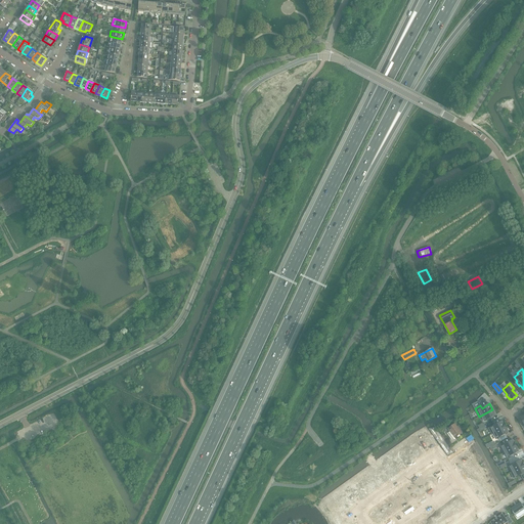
[(495,415),(492,409),(479,417),(481,416),(484,421),(495,415)]
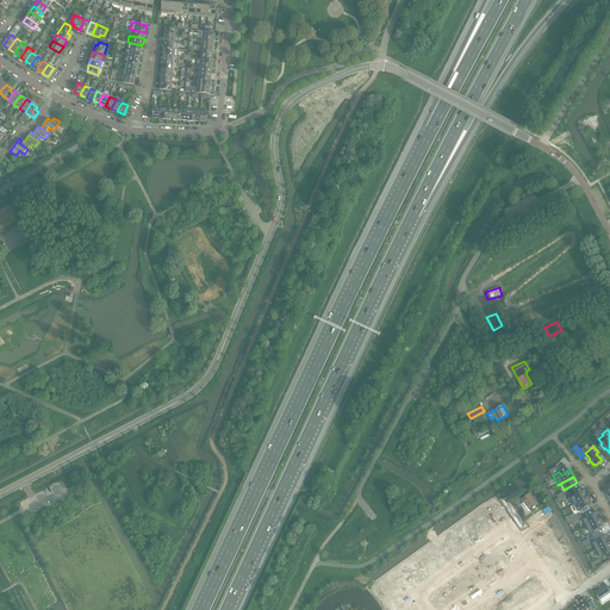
[(573,505),(589,497),(585,491),(570,499),(573,505)]
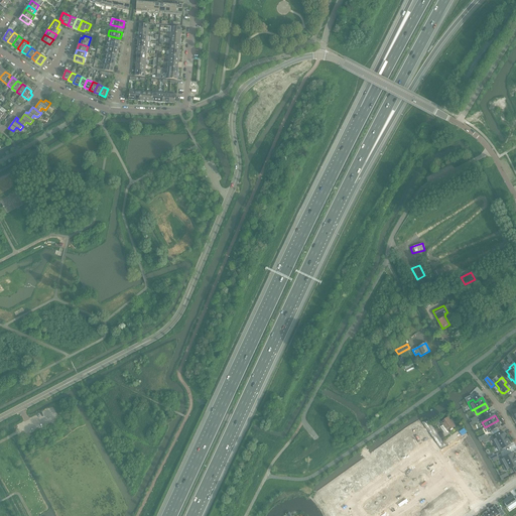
[(441,421),(443,424),(441,426),(443,429),(445,433),(456,426),(453,422),(453,423),(447,417),(441,421)]
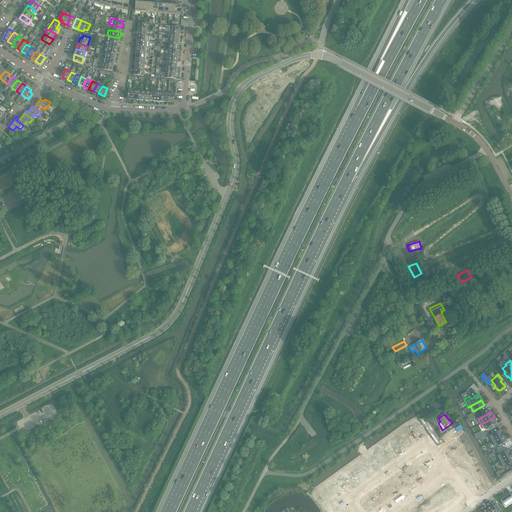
[(497,423),(494,417),(481,424),(482,424),(485,429),(497,423)]
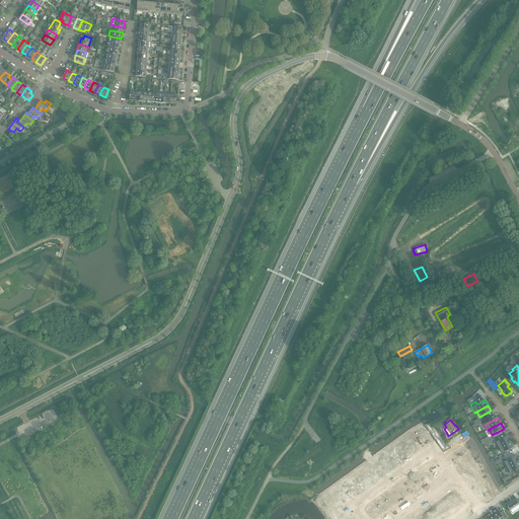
[(424,429),(418,433),(424,441),(430,437),(424,429)]
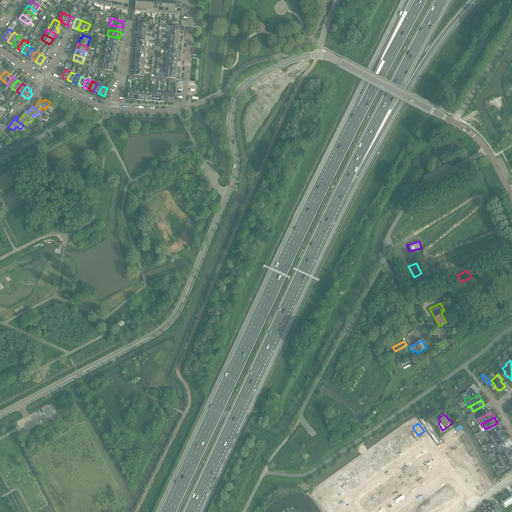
[(412,427),(406,431),(412,439),(418,435),(412,427)]
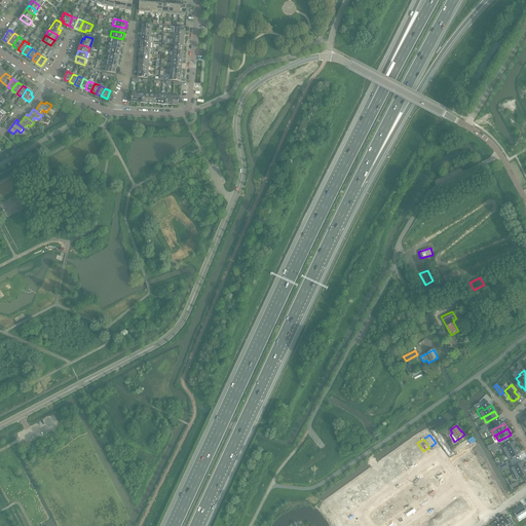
[(505,454),(518,447),(515,442),(502,448),(505,454)]
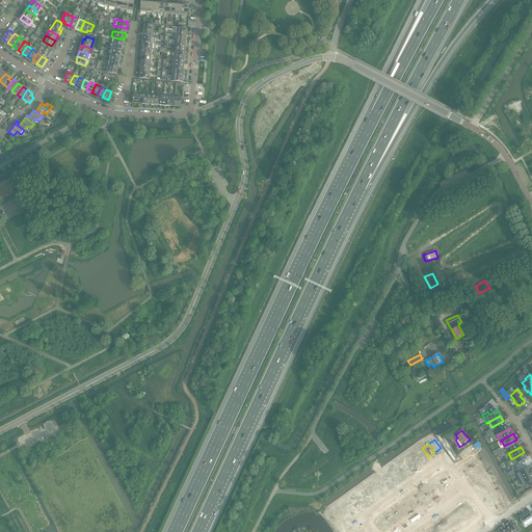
[(422,448),(416,452),(422,461),(428,456),(422,448)]
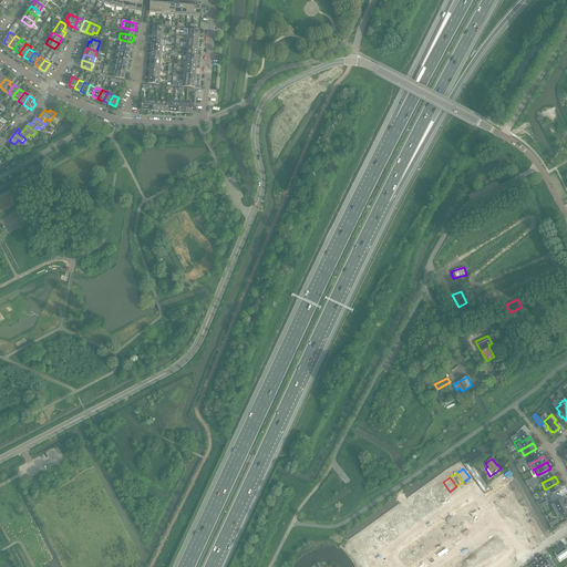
[(443,482),(436,487),(443,496),(450,492),(443,482)]
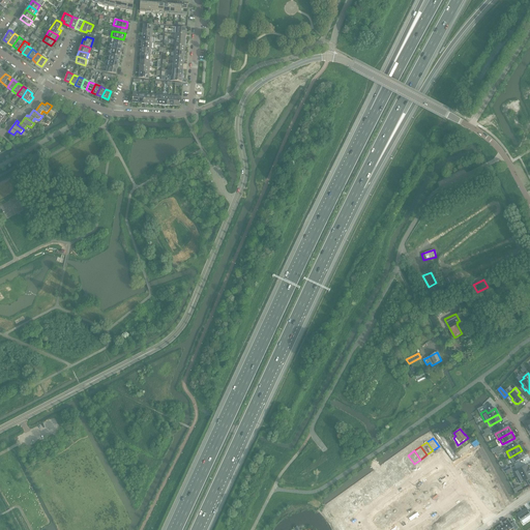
[(525,457),(522,450),(509,458),(512,463),(525,457)]
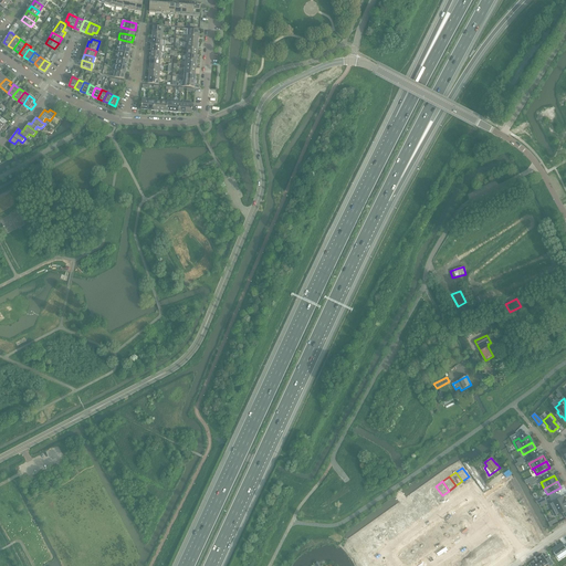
[(500,493),(494,498),(498,503),(507,495),(504,491),(507,489),(504,485),(498,490),(500,493)]
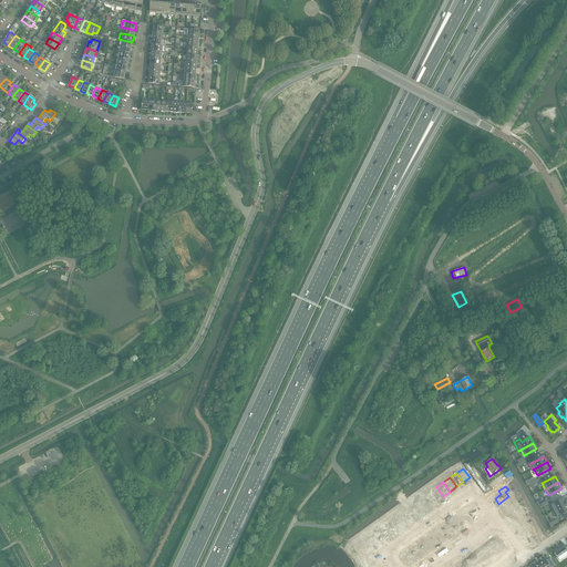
[(436,487),(430,492),(436,501),(443,496),(436,487)]
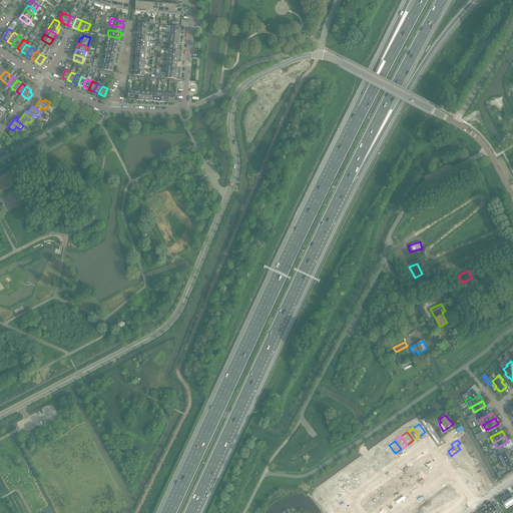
[(389,445),(383,449),(389,457),(395,453),(389,445)]
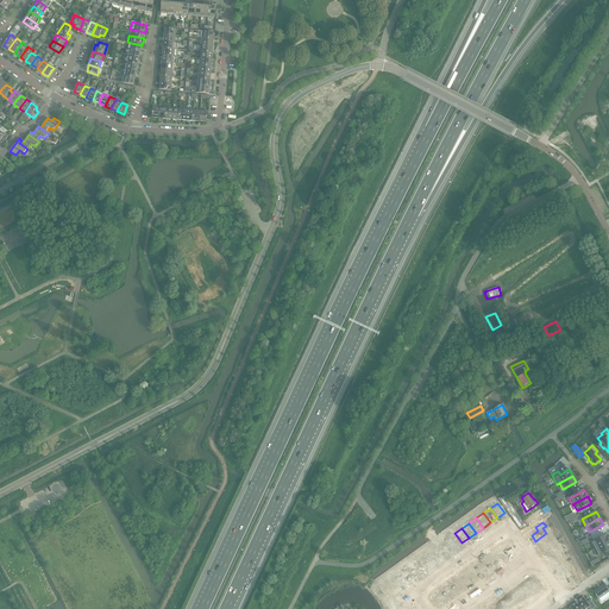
[(454,533),(447,538),(454,548),(462,542),(454,533)]
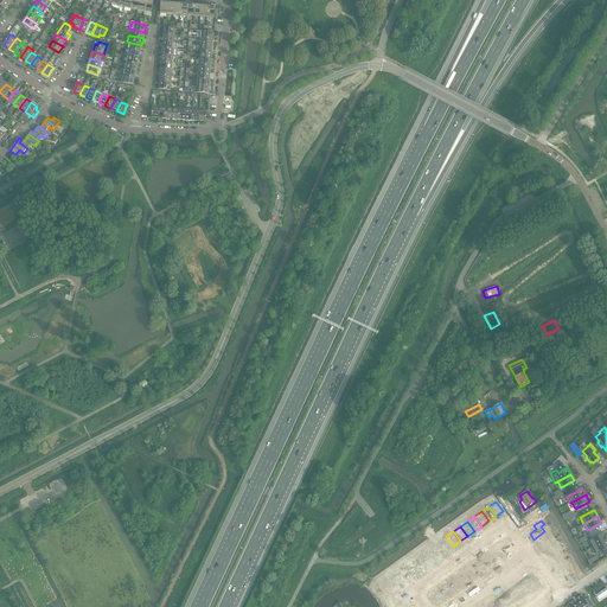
[(544,531),(534,540),(538,545),(544,541),(547,544),(554,538),(551,535),(549,537),(544,531)]
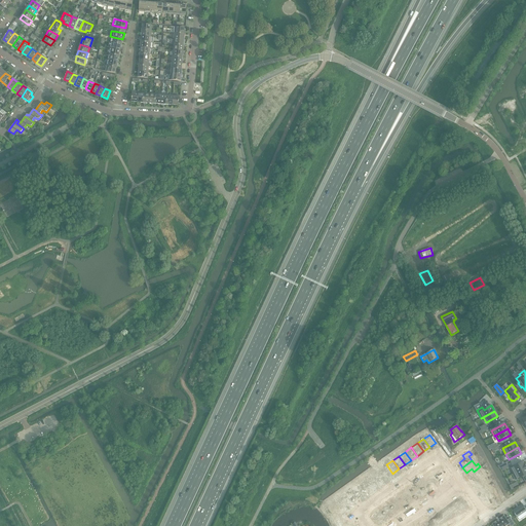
[(441,461),(437,465),(443,475),(448,471),(441,461)]
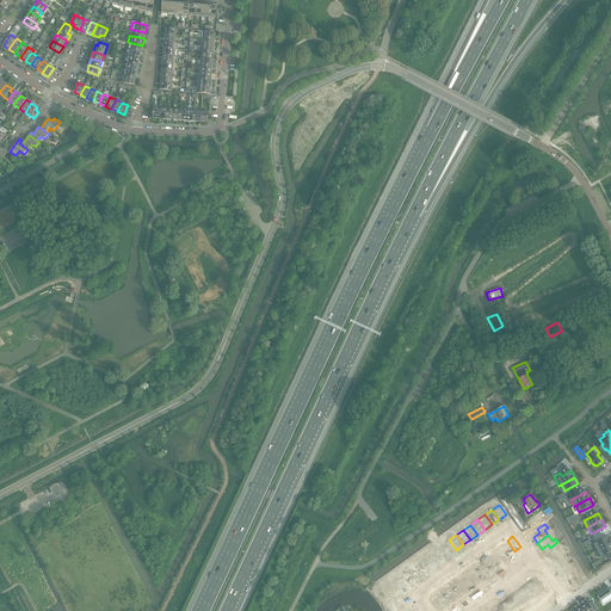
[(596,551),(610,542),(608,536),(593,544),(597,550),(596,551)]
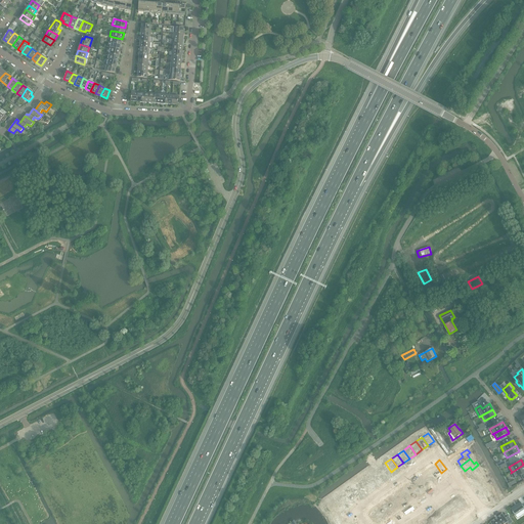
[(435,464),(431,467),(437,476),(441,473),(435,464)]
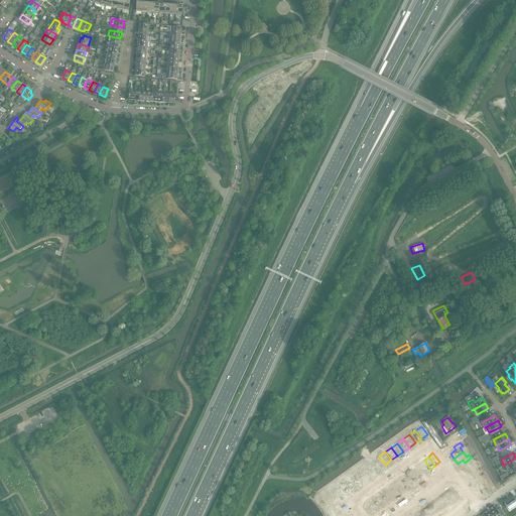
[(467,466),(462,470),(465,474),(475,468),(471,463),(474,462),(471,458),(465,463),(467,466)]
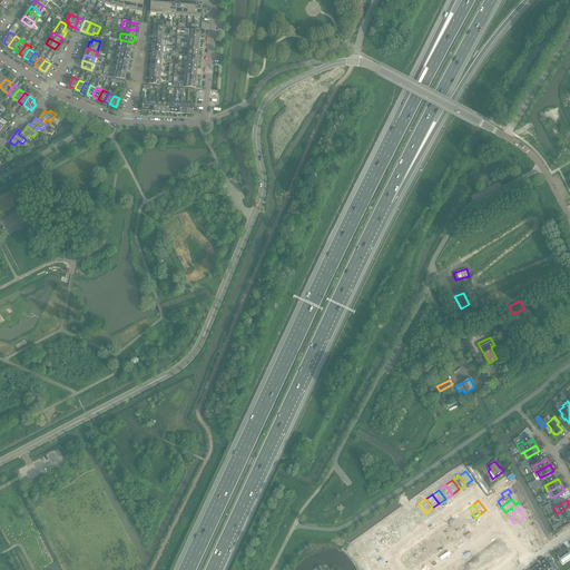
[(559,520),(569,514),(569,505),(556,514),(559,520)]
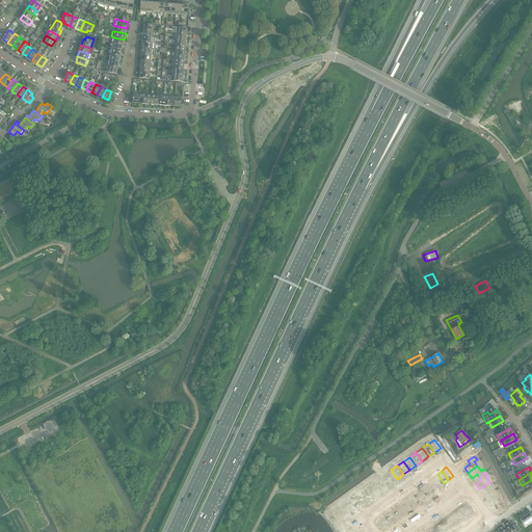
[(437,474),(432,477),(440,486),(444,483),(437,474)]
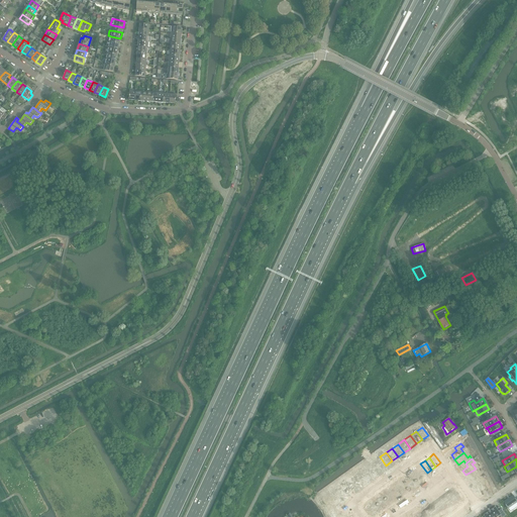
[(420,463),(416,467),(423,476),(427,473),(420,463)]
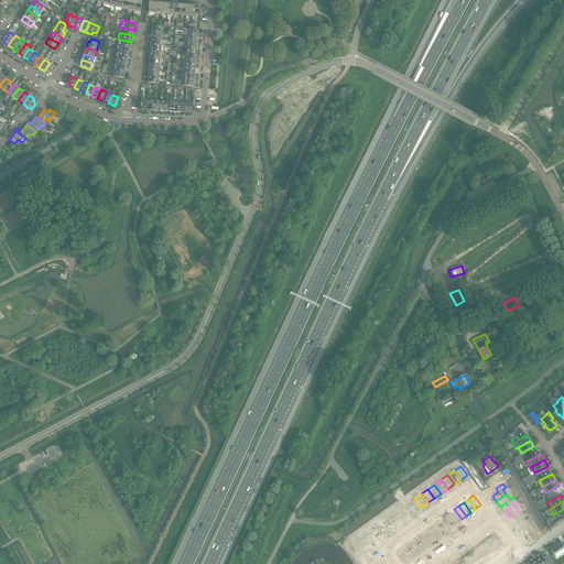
[(454,509),(449,512),(456,522),(462,519),(454,509)]
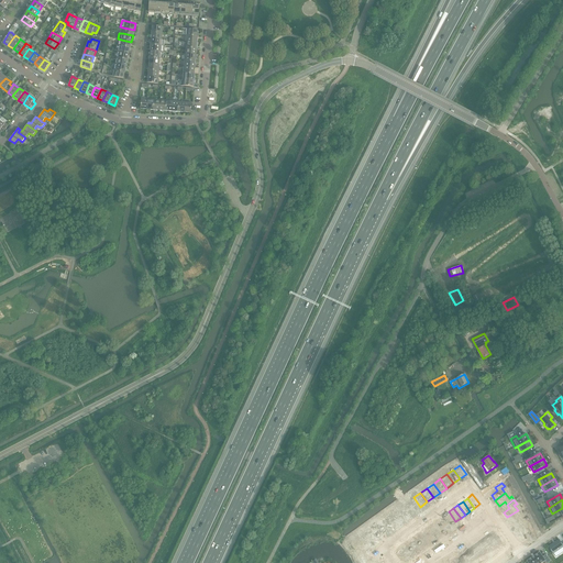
[(398,509),(392,514),(398,522),(405,518),(398,509)]
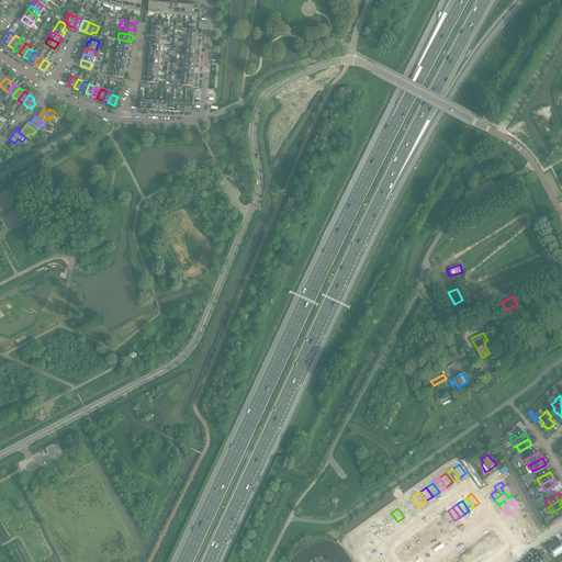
[(517,509),(506,516),(510,521),(516,517),(518,520),(526,516),(523,513),(520,514),(517,509)]
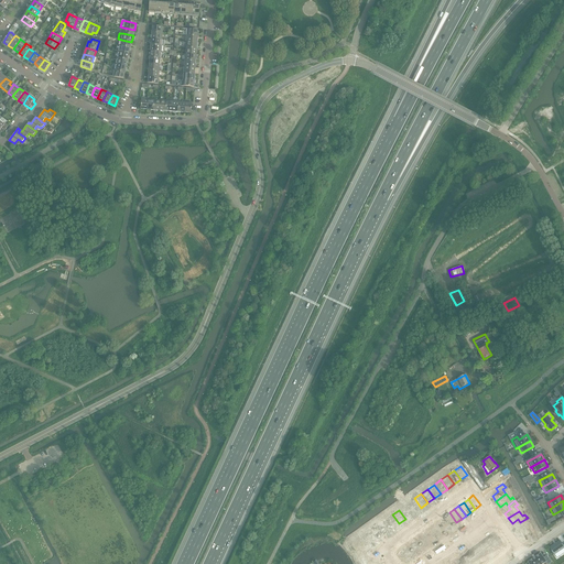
[(449,512),(445,516),(452,525),(456,522),(449,512)]
